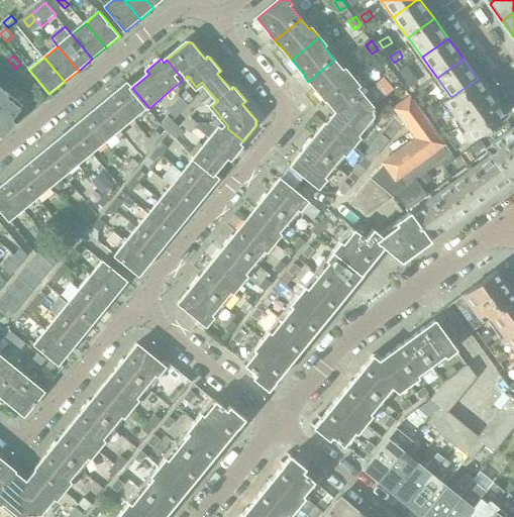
[(327,100),(353,78),(345,69),(343,71),(334,60),(308,82),(312,87),(313,86),(326,101),(327,101),(327,100)]
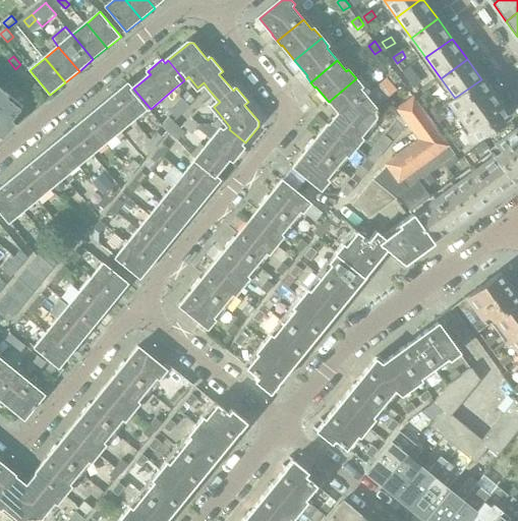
[(30,75),(21,68),(16,74),(25,81),(30,75)]
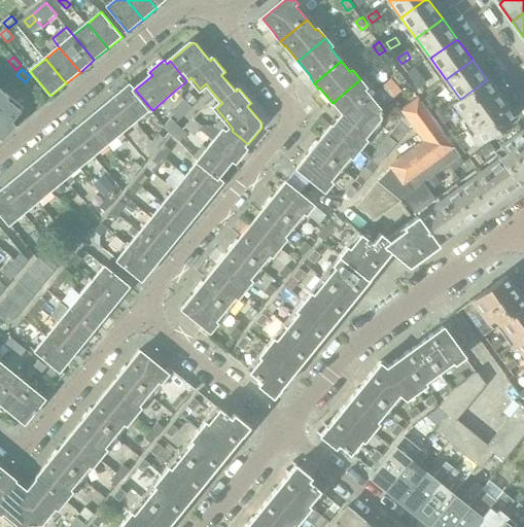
[(408,81),(402,73),(395,77),(402,85),(408,81)]
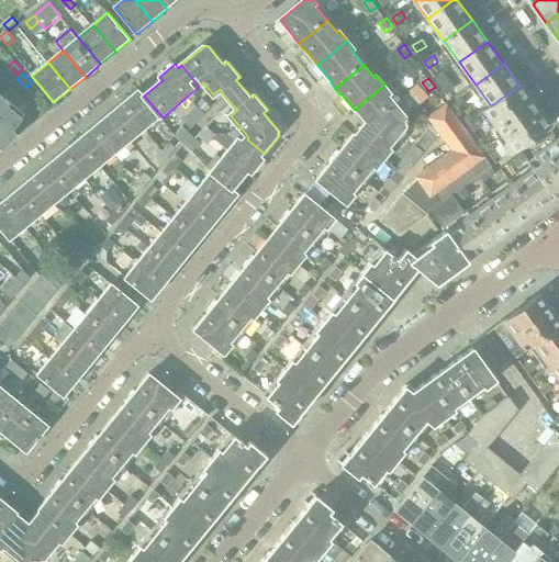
[(448,96),(458,89),(454,83),(444,90),(448,96)]
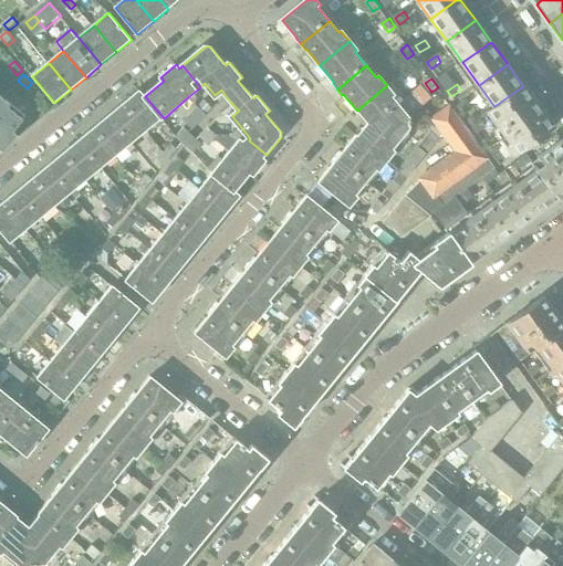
[(403,106),(393,94),(393,93),(387,85),(358,109),(358,111),(369,122),(367,124),(403,123),(403,106)]
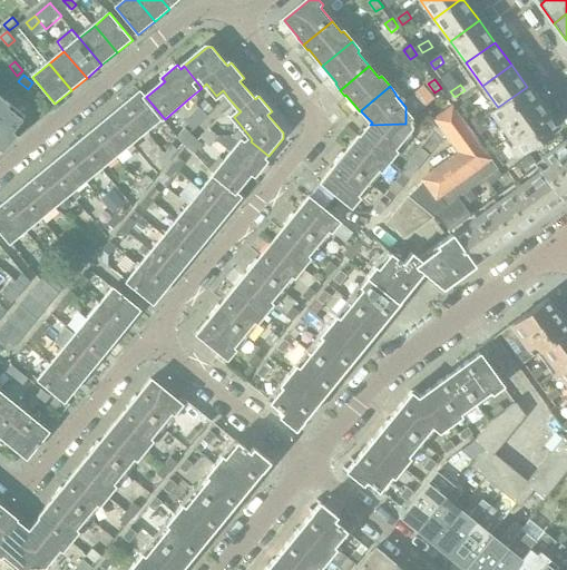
[(559,129),(545,110),(528,86),(527,87),(498,107),(497,106),(491,110),(516,145),(512,148),(519,157),(559,129)]
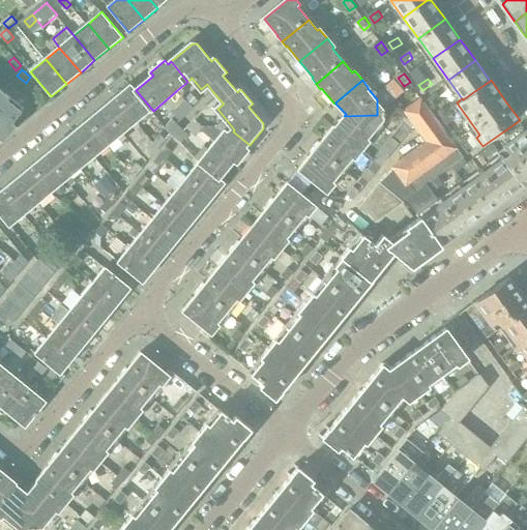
[(153,111),(136,90),(132,86),(118,97),(138,121),(145,115),(150,120),(156,115),(153,111)]
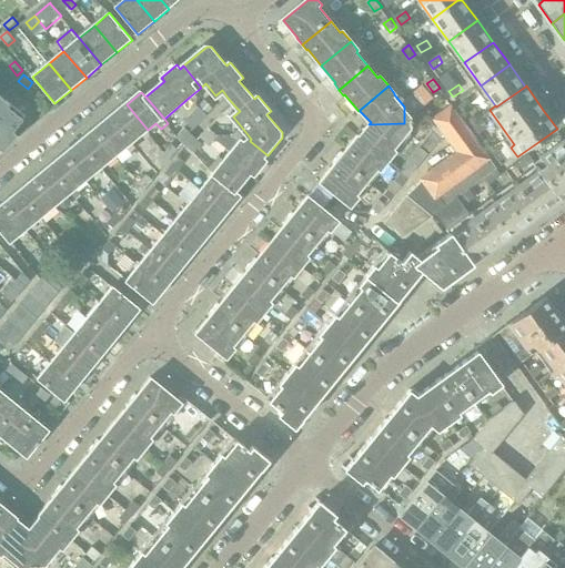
[(10,130),(20,118),(8,108),(10,104),(1,97),(0,97),(0,152),(2,155),(8,149),(7,148),(17,135),(10,130)]
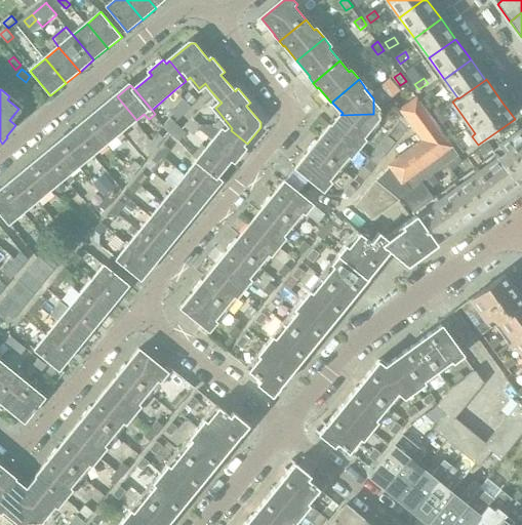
[(430,104),(438,98),(434,93),(426,98),(430,104)]
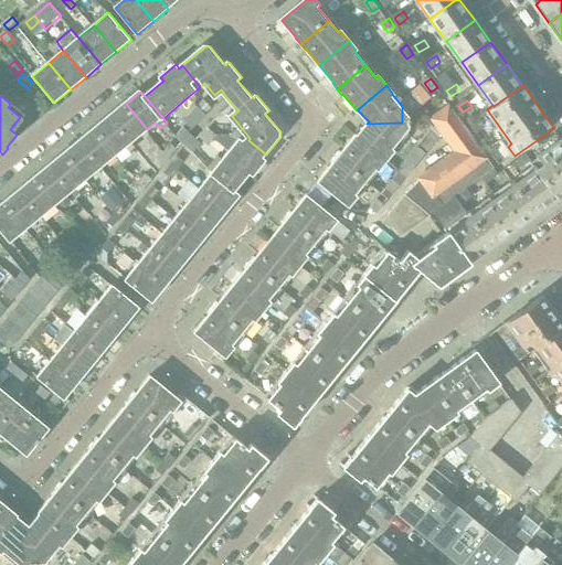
[(147,129),(126,104),(110,116),(131,141),(147,129)]
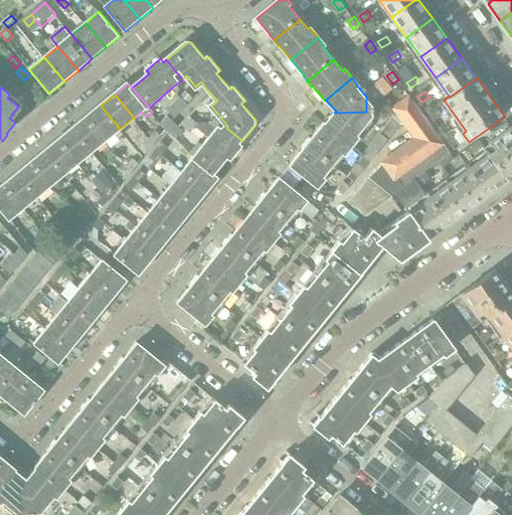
[(441,163),(452,155),(453,154),(447,146),(448,145),(411,96),(393,109),(414,138),(381,163),(383,166),(371,178),(370,177),(349,203),(367,216),(393,197),(392,196),(421,177),(428,172),(441,163)]
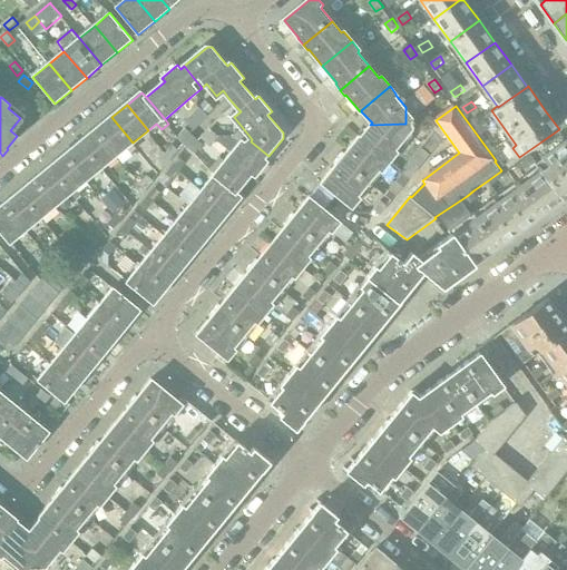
[(196,131),(211,117),(202,108),(187,123),(196,131)]
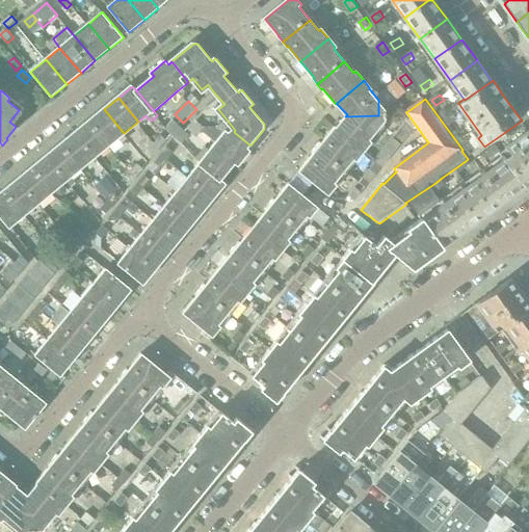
[(124,133),(104,109),(89,121),(109,145),(118,137),(125,143),(129,139),(124,133)]
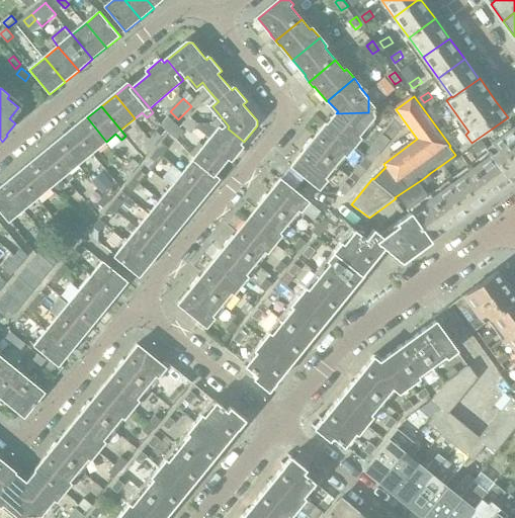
[(446,116),(442,110),(433,116),(437,122),(446,116)]
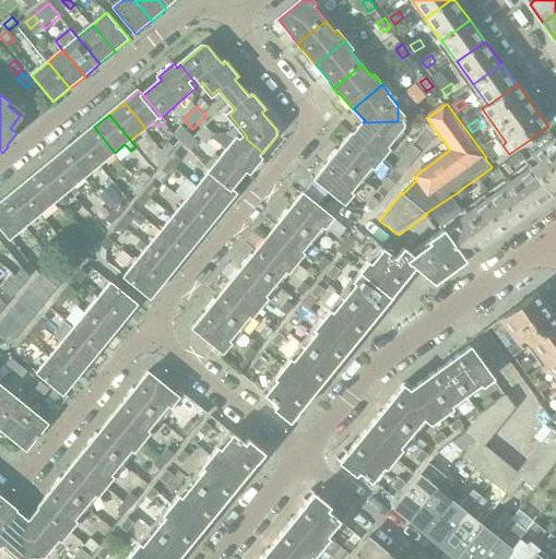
[(389,149),(399,137),(398,121),(363,122),(365,123),(355,135),(383,158),(390,150),(389,149)]
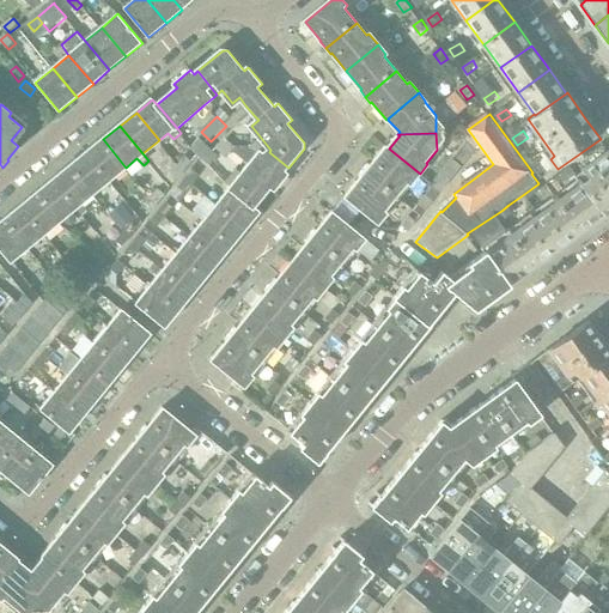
[(237,147),(227,138),(218,149),(227,157),(237,147)]
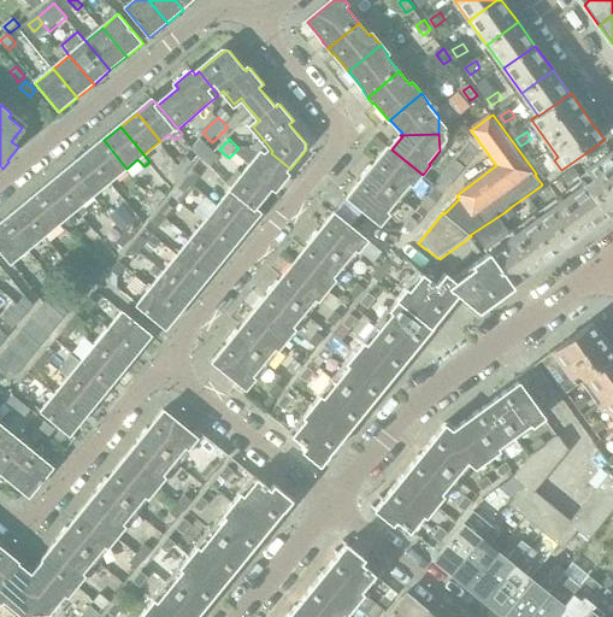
[(127,169),(104,140),(88,153),(111,182),(127,169)]
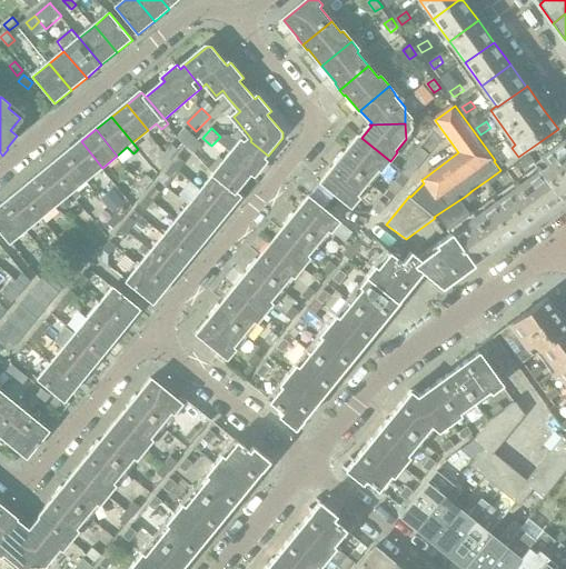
[(187,147),(196,137),(187,129),(178,138),(187,147)]
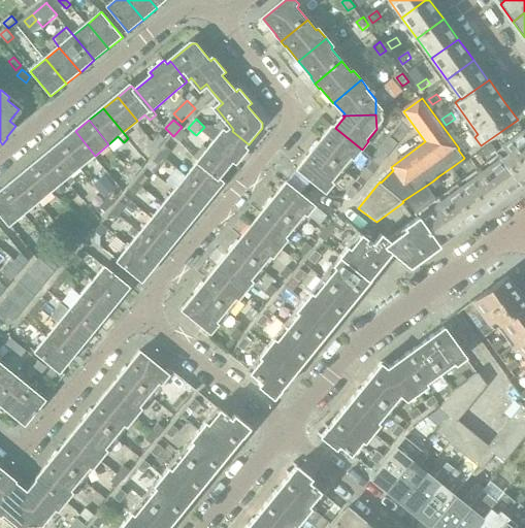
[(413,129),(403,122),(401,125),(396,120),(390,126),(404,138),(413,129)]
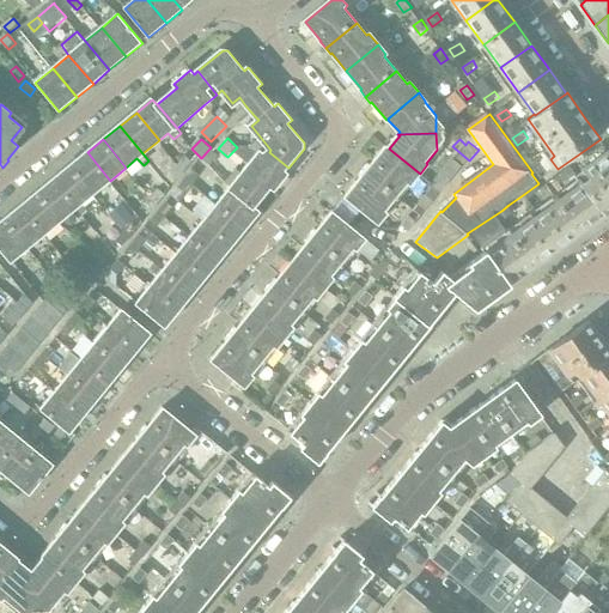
[(275,190),(290,174),(285,171),(288,168),(269,152),(266,156),(261,152),(263,151),(254,144),(251,147),(257,153),(230,188),(255,208),(272,188),(275,190)]
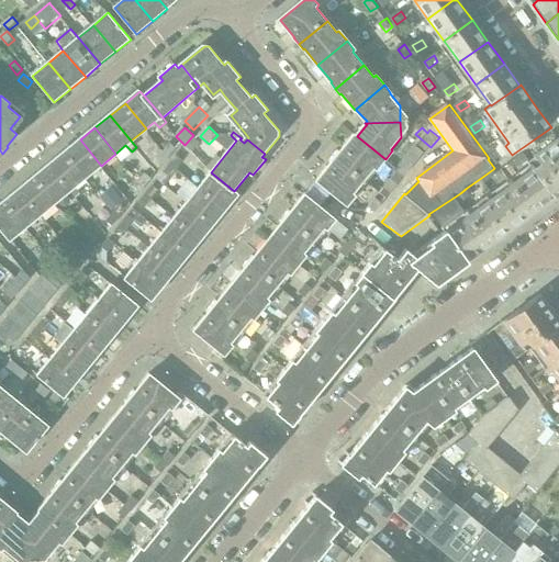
[(558,136),(555,133),(545,141),(549,146),(529,160),(525,154),(516,160),(522,167),(528,161),(534,168),(556,198),(556,199),(558,197),(558,136)]
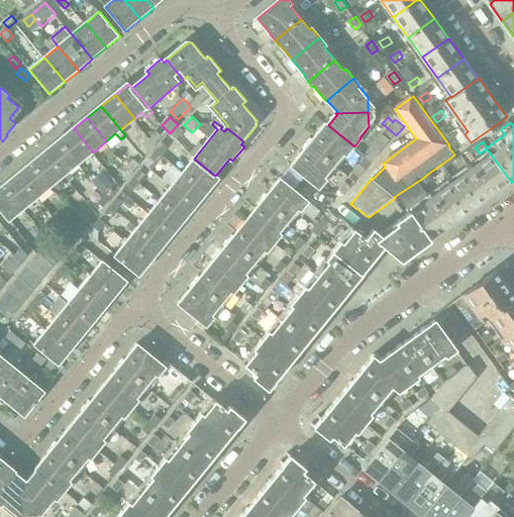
[(374,163),(394,138),(396,135),(382,123),(379,127),(385,132),(365,156),(374,163)]
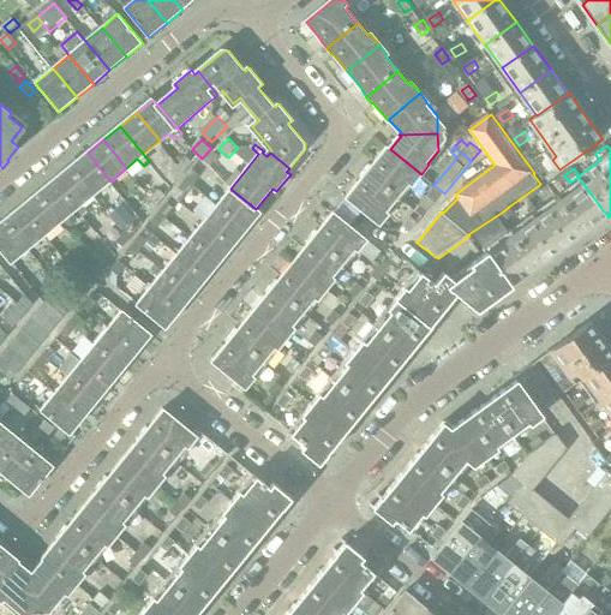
[(216,162),(219,157),(219,155),(211,148),(202,159),(211,167),(216,162)]
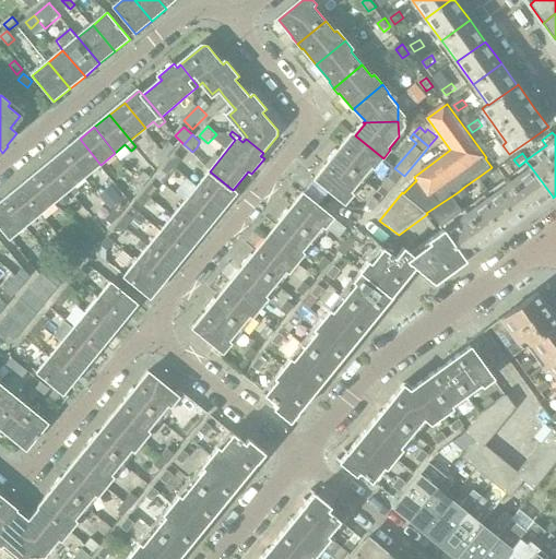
[(383,158),(355,135),(354,134),(340,152),(339,151),(334,156),(362,178),(373,165),(376,167),(383,158)]
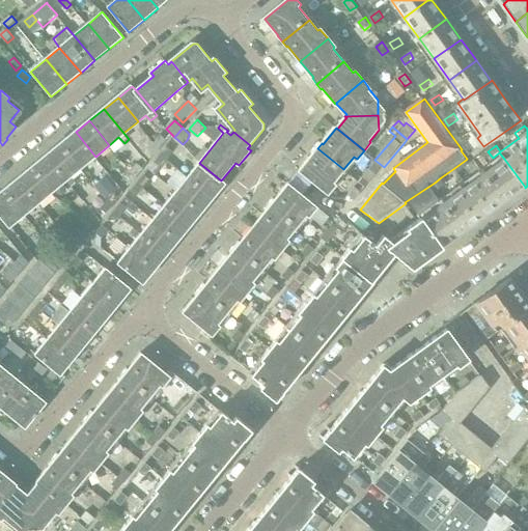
[(95,157),(76,132),(61,143),(81,168),(95,157)]
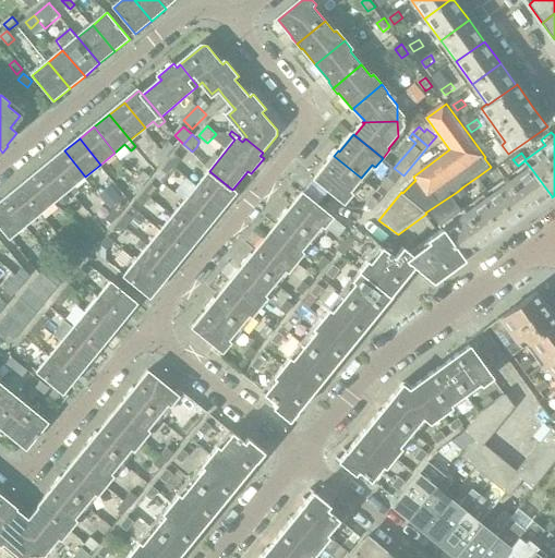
[(496,147),(491,141),(483,146),(487,154),(496,147)]
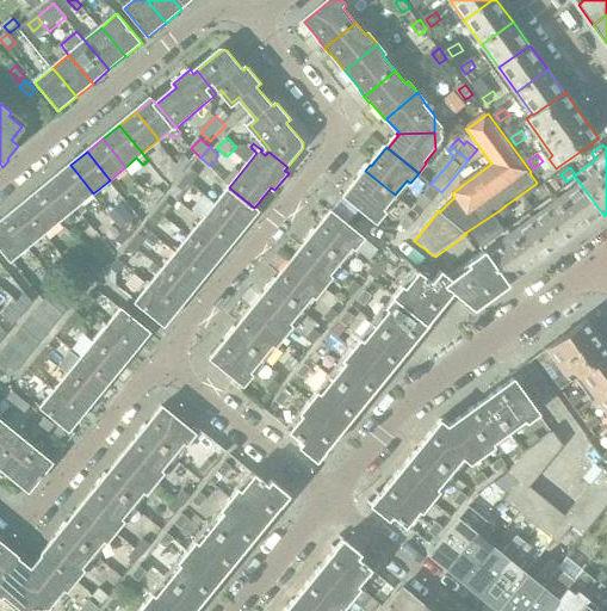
[(185,172),(193,161),(186,156),(179,165),(185,172)]
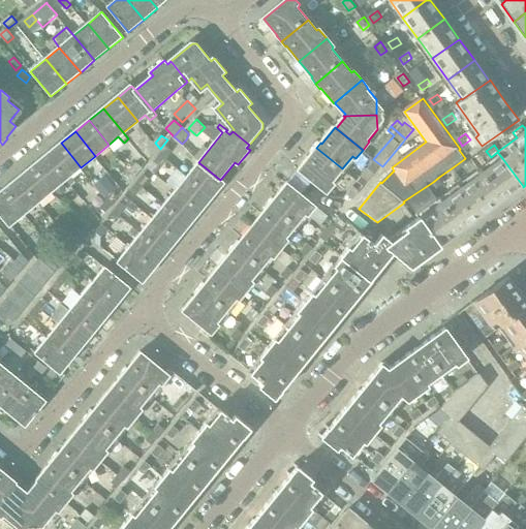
[(81,167),(61,143),(47,155),(67,179),(72,186),(78,183),(71,176),(81,167)]
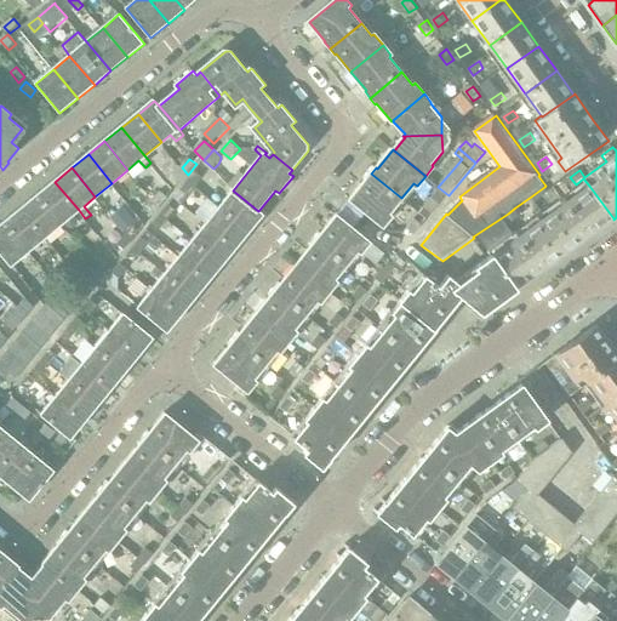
[(182,183),(188,175),(182,167),(175,177),(182,183)]
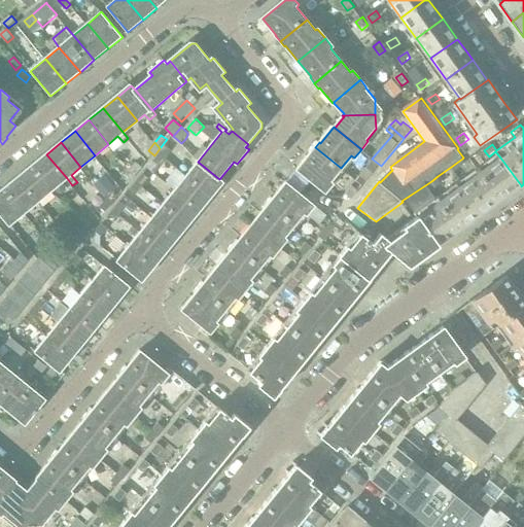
[(166,160),(173,150),(167,146),(160,154),(166,160)]
